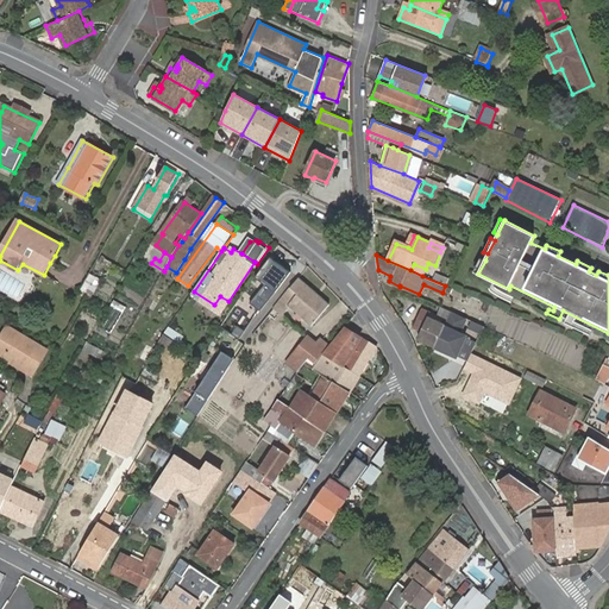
[(478,274),(485,261),(481,258),(473,272),(478,274)]
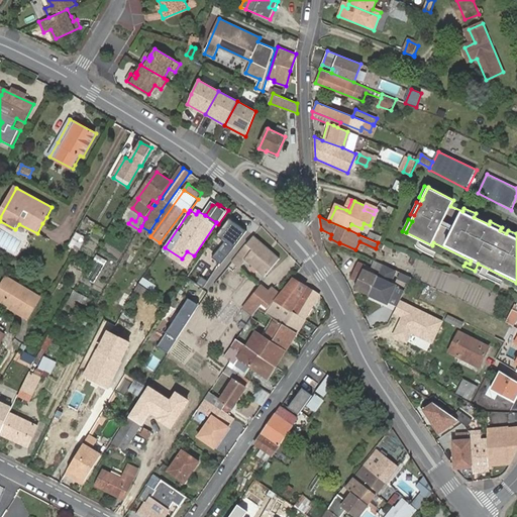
[(247,232),(231,220),(219,237),(235,248),(247,232)]
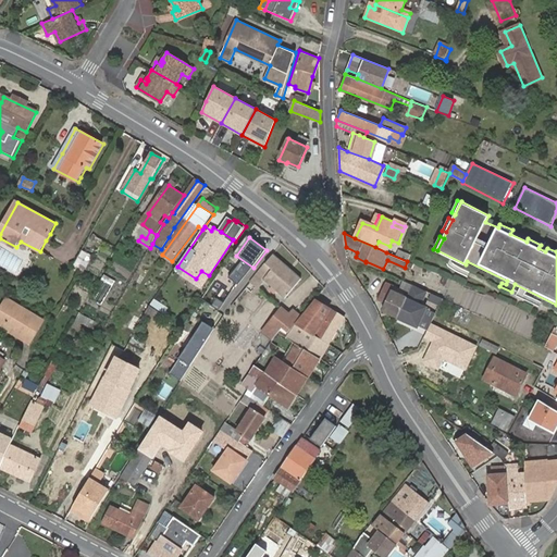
[(379,242),(375,247),(386,252),(390,246),(379,242)]
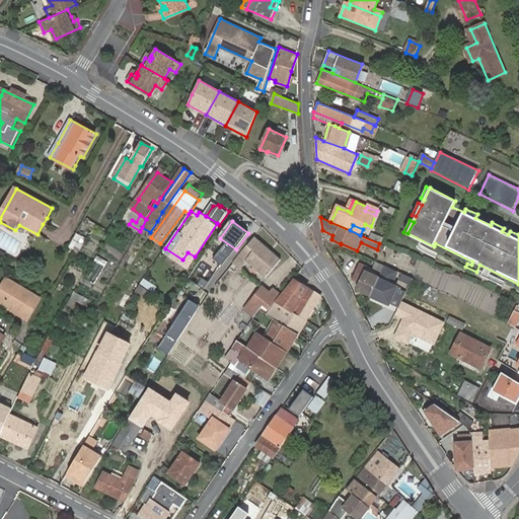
[(83,236),(77,233),(69,248),(74,251),(77,247),(83,236)]
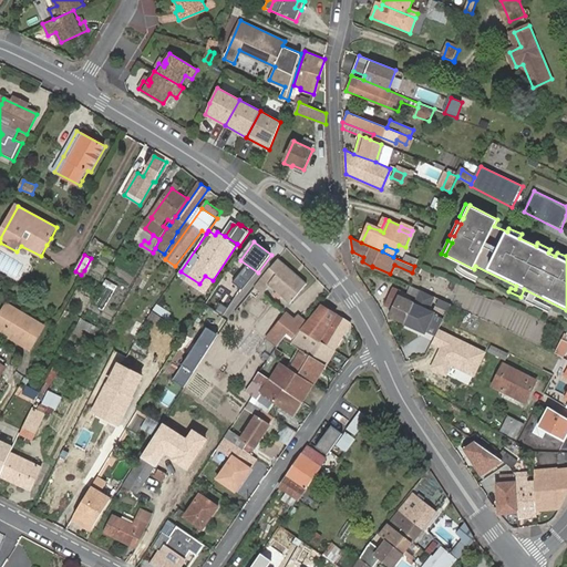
[(403,260),(416,266),(419,260),(405,255),(403,260)]
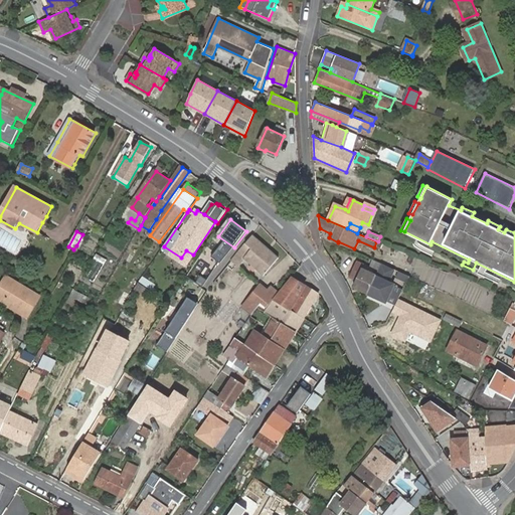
[(88,237),(82,234),(76,245),(80,248),(88,237)]
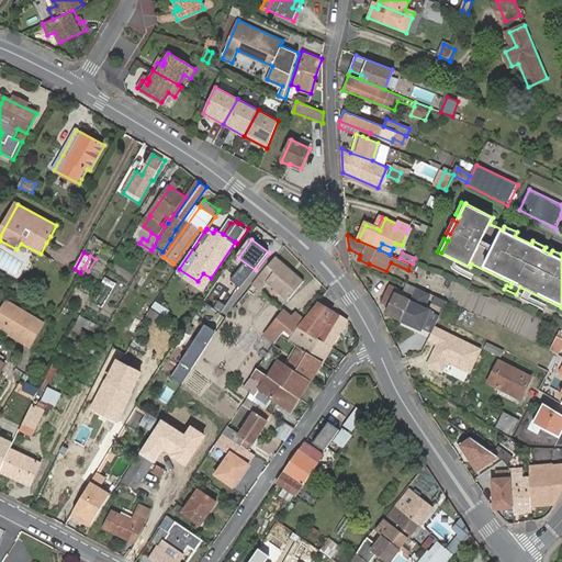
[(277,257),(253,284),(260,291),(268,283),(288,301),(305,282),(277,257)]
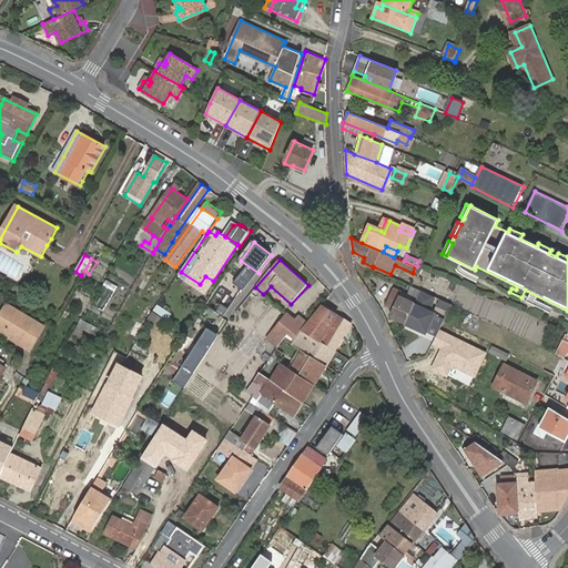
[(256,273),(249,266),(235,285),(243,291),(256,273)]
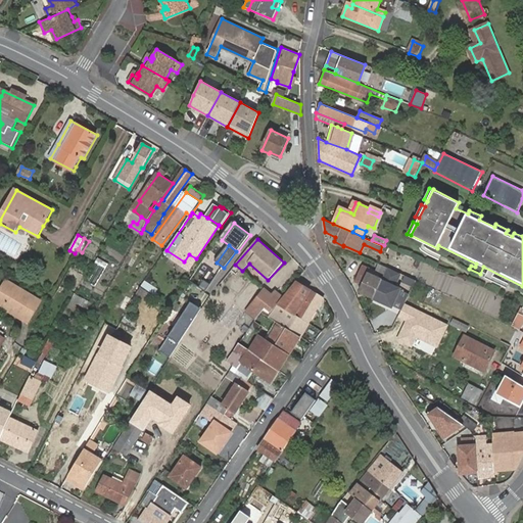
[(196,258),(189,254),(184,262),(190,266),(196,258)]
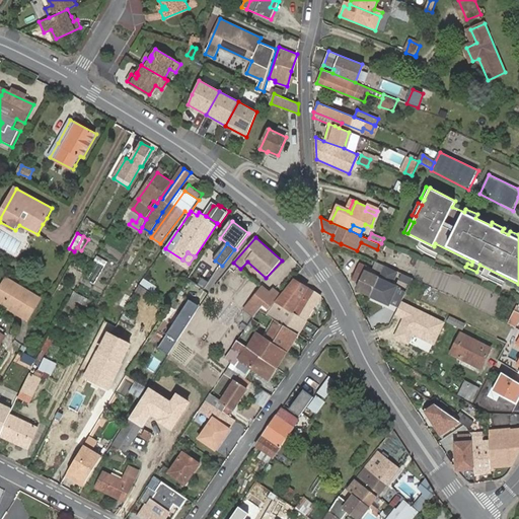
[(96,255),(85,280),(95,285),(107,261),(96,255)]
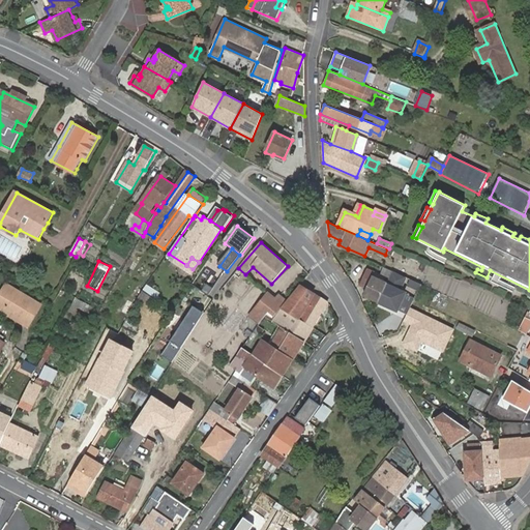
[(363,294),(379,301),(387,284),(387,283),(373,276),(375,272),(366,269),(359,285),(366,288),(363,294)]
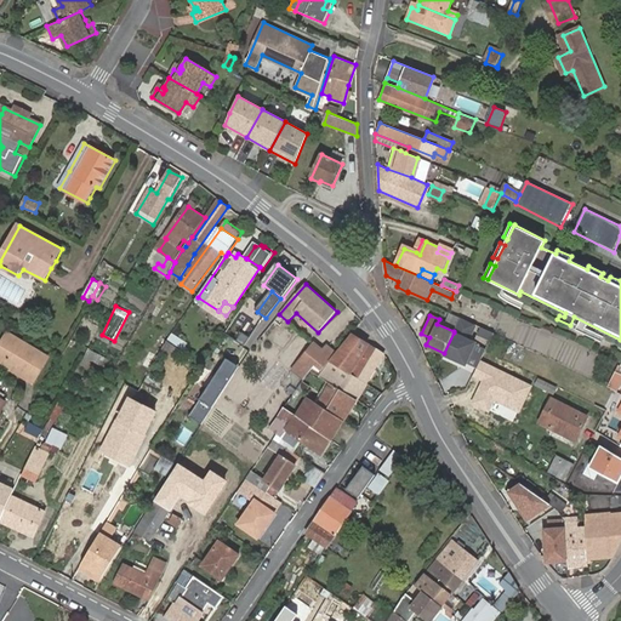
[(450,322),(457,325),(460,318),(453,315),(450,322)]
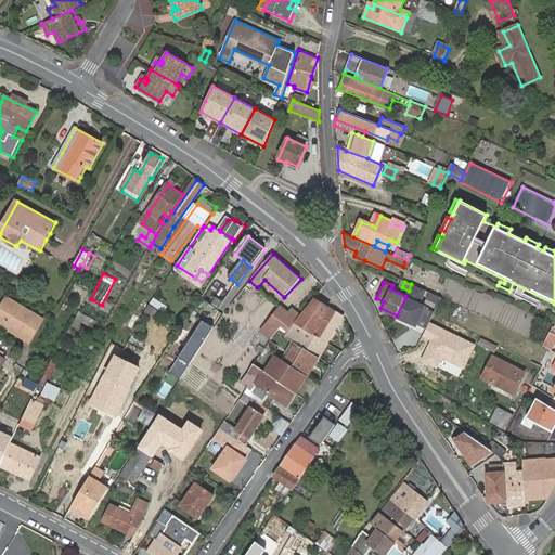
[(425,291),(411,284),(409,291),(405,296),(405,297),(418,304),(425,291)]
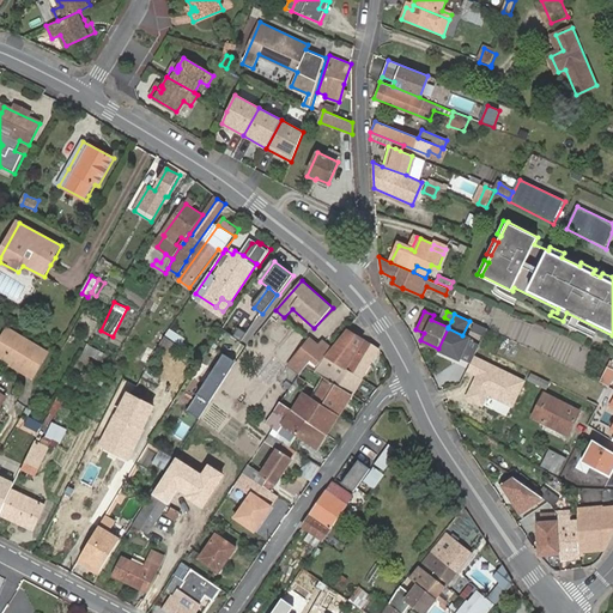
[(489,329),(475,323),(473,329),(485,335),(489,329)]
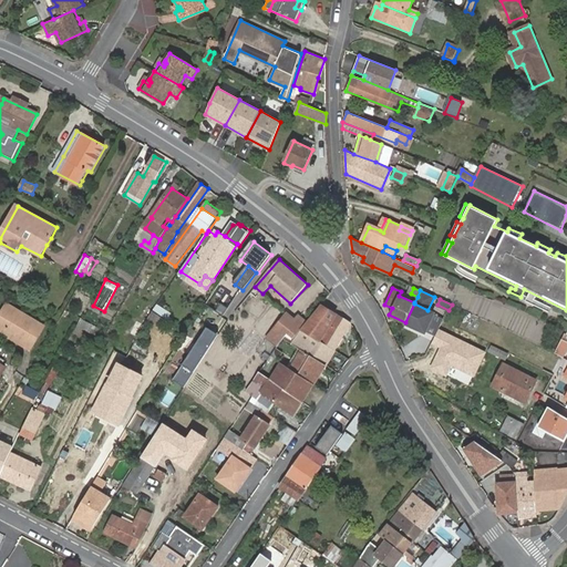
[(22,340),(21,342),(32,349),(45,326),(9,303),(0,317),(0,327),(12,334),(22,340)]
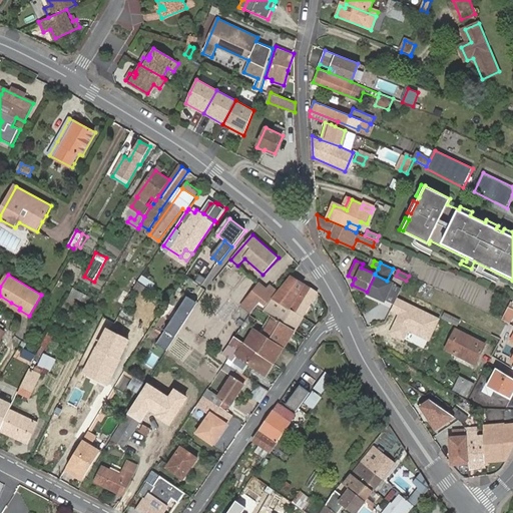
[(375,275),(367,292),(386,301),(394,284),(387,281),(375,275)]
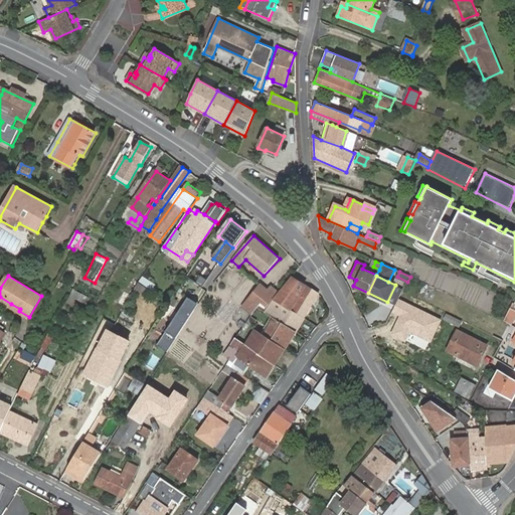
[(144,277),(140,283),(151,292),(156,286),(144,277)]
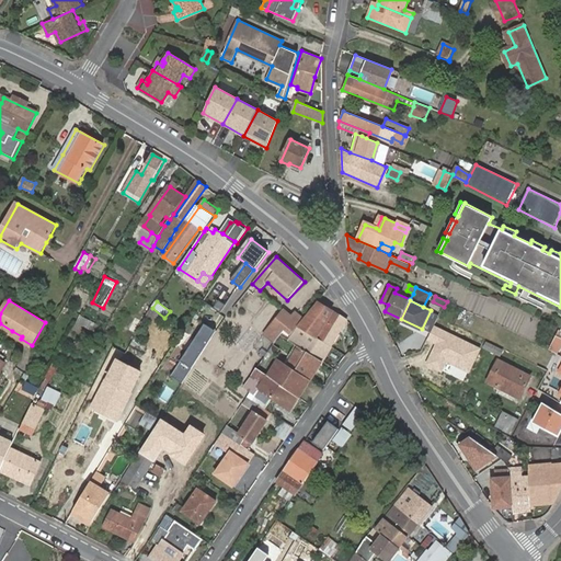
[(321,305),(302,328),(332,345),(347,321),(321,305)]
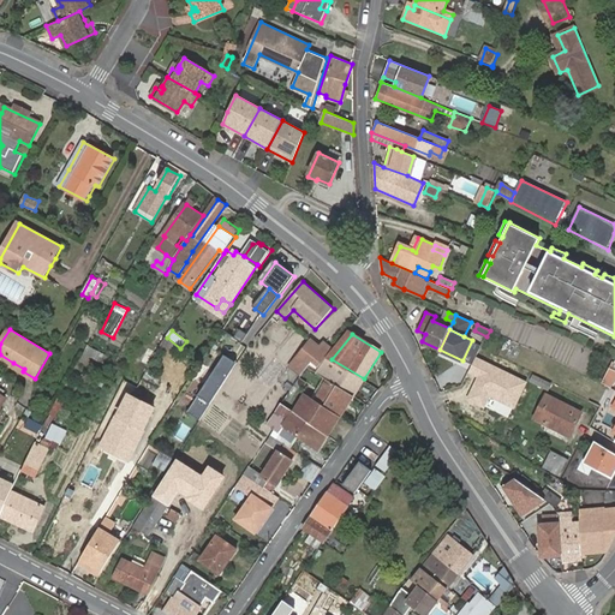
[(174,357),(180,348),(166,338),(160,346),(174,357)]
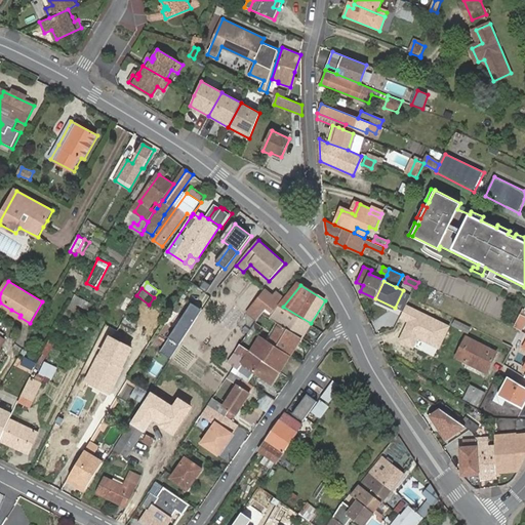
[(403,312),(411,294),(403,290),(395,308),(403,312)]
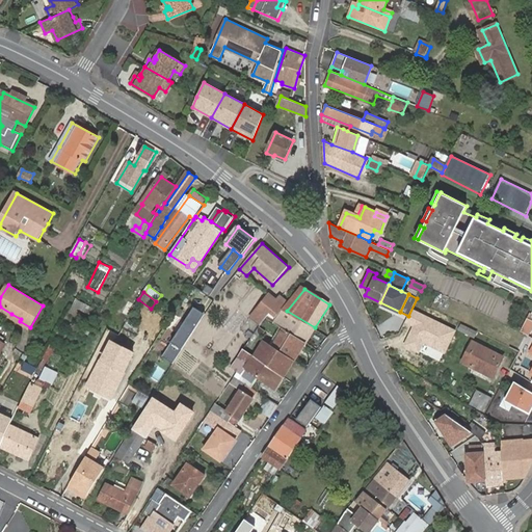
[(274,316),(275,317),(283,309),(270,298),(258,314),(264,319),(270,313),(274,316)]
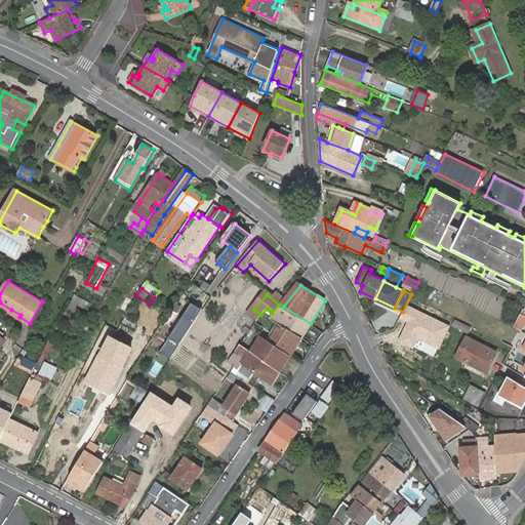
[(92,305),(76,295),(72,303),(89,312),(92,305)]
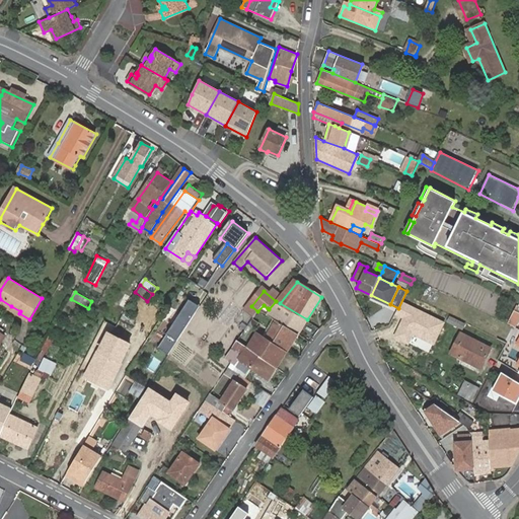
[(124,294),(120,306),(127,308),(131,296),(124,294)]
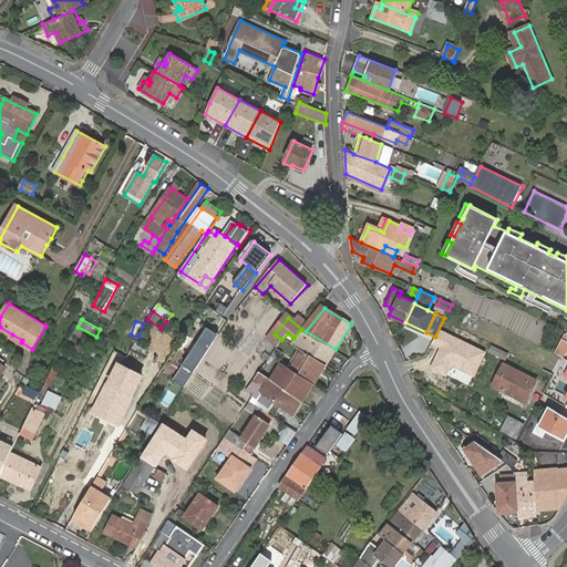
[(219,334),(207,327),(173,381),(185,388),(219,334)]
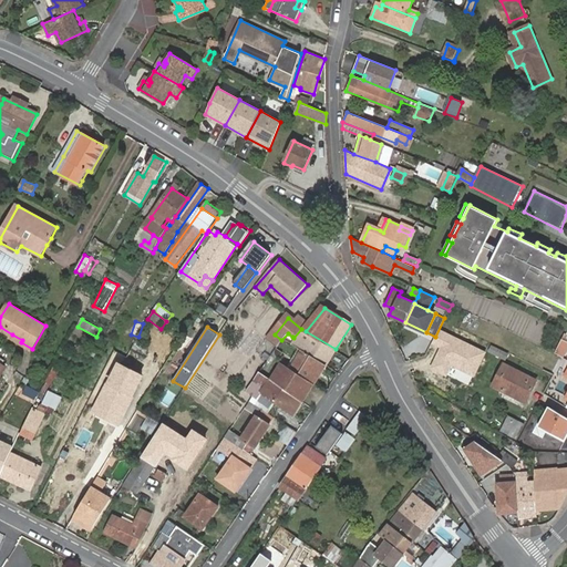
[(336,349),(306,331),(295,344),(302,350),(327,366),(336,349)]
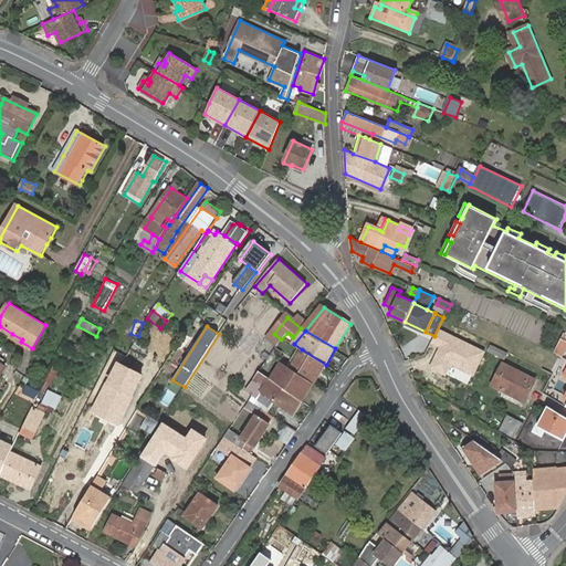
[(565,332),(554,352),(563,356),(565,348),(565,332)]
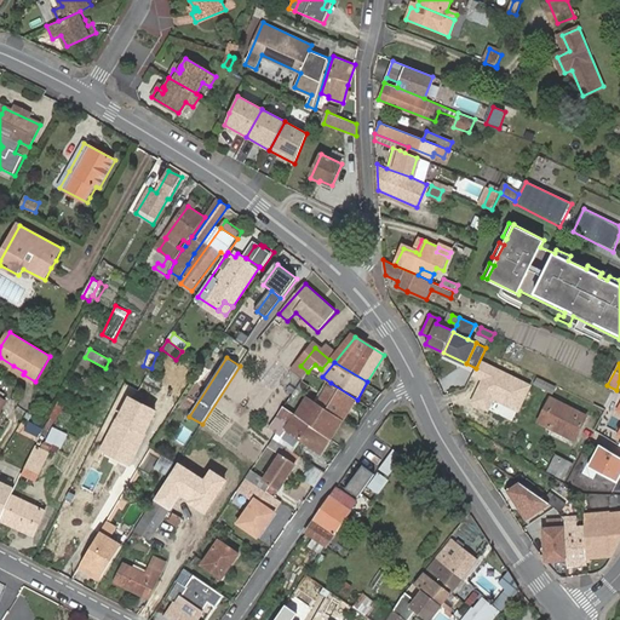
[(482,388),(486,390),(495,369),(492,367),(482,388)]
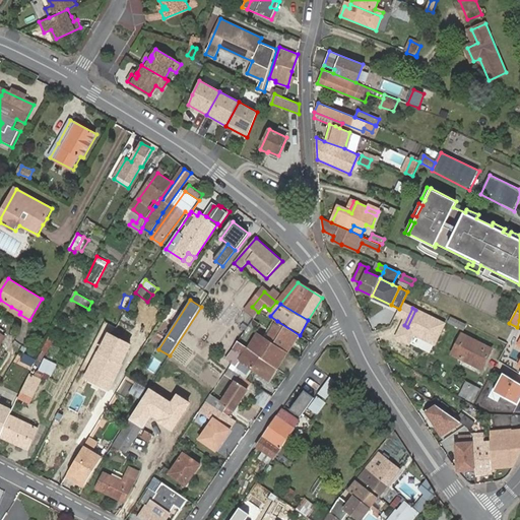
[(438,342),(439,339),(446,325),(415,310),(407,327),(438,342)]
